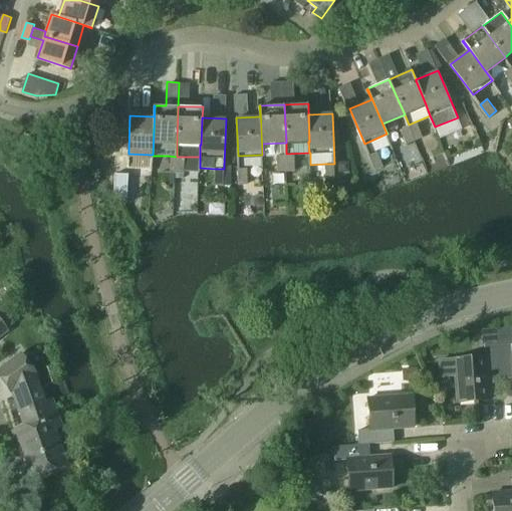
[(409,125),(415,139),(423,136),(417,121),(409,125)]
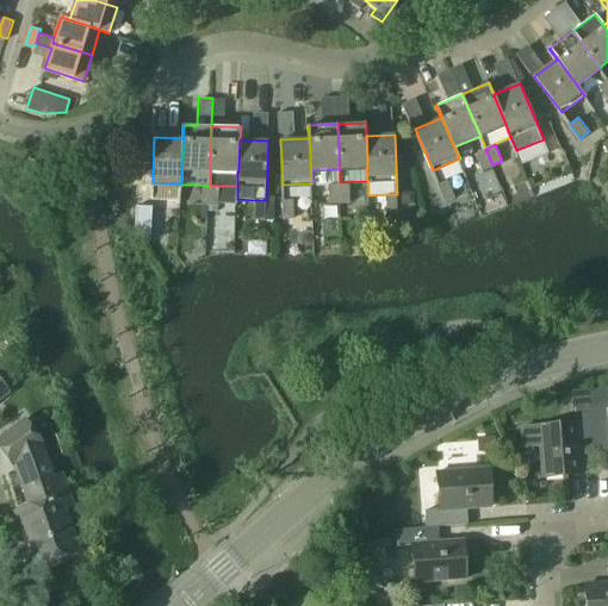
[(483,169),(492,164),(485,149),(476,152),(483,169)]
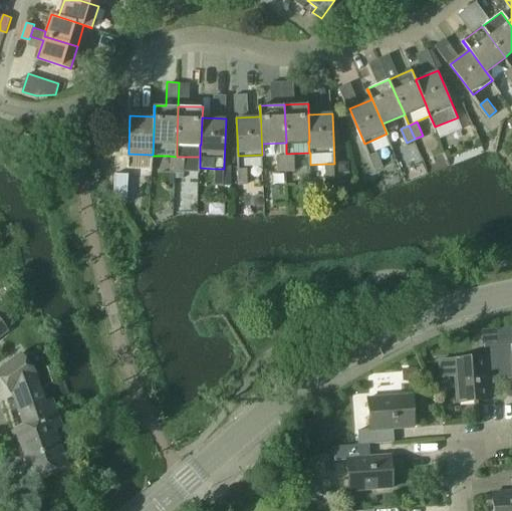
[(375,169),(384,165),(377,152),(369,155),(375,169)]
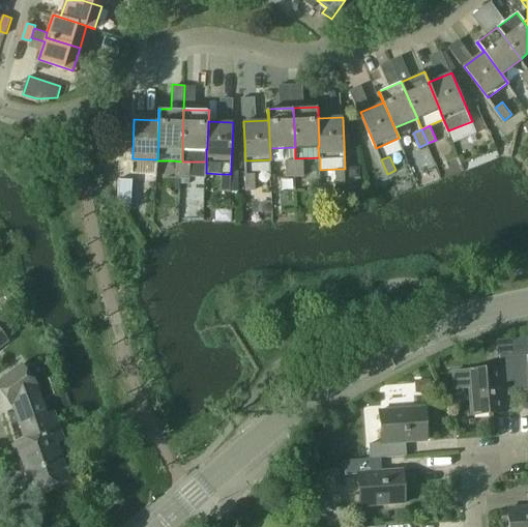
[(295,159),(296,175),(304,174),(304,158),(295,159)]
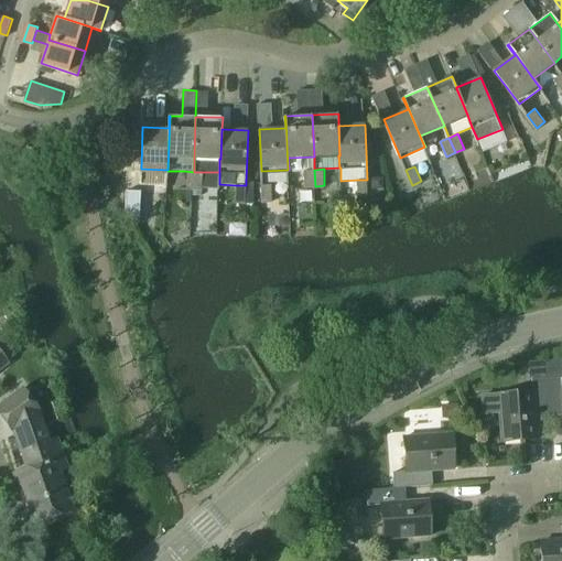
[(305,186),(315,186),(314,170),(304,170),(305,186)]
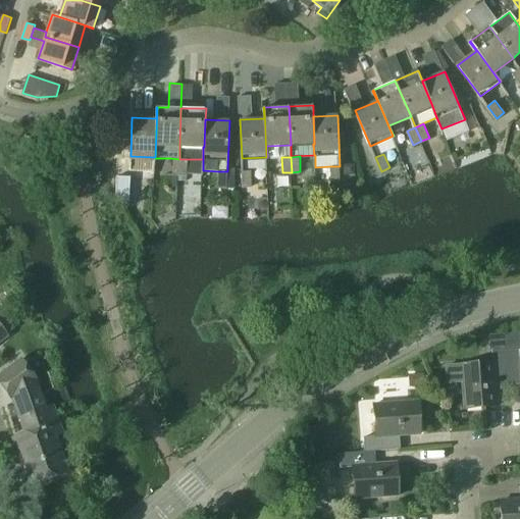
[(188,159),(179,159),(178,173),(188,174),(188,159)]
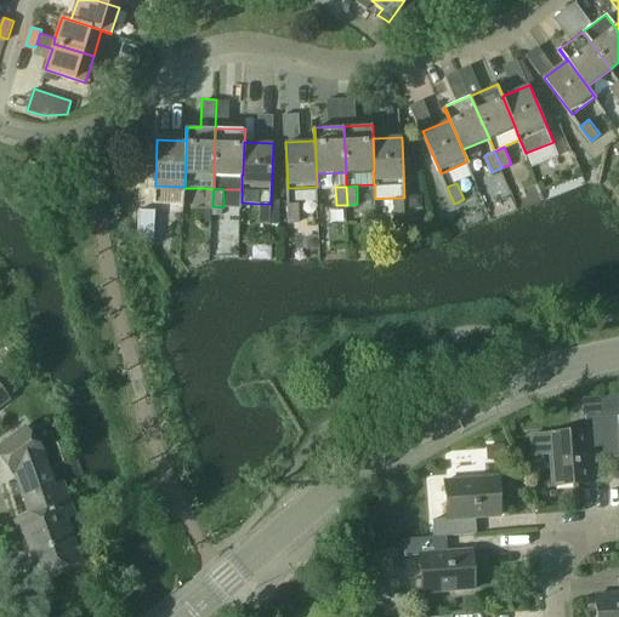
[(424,194),(412,194),(412,201),(415,206),(424,206),(424,194)]
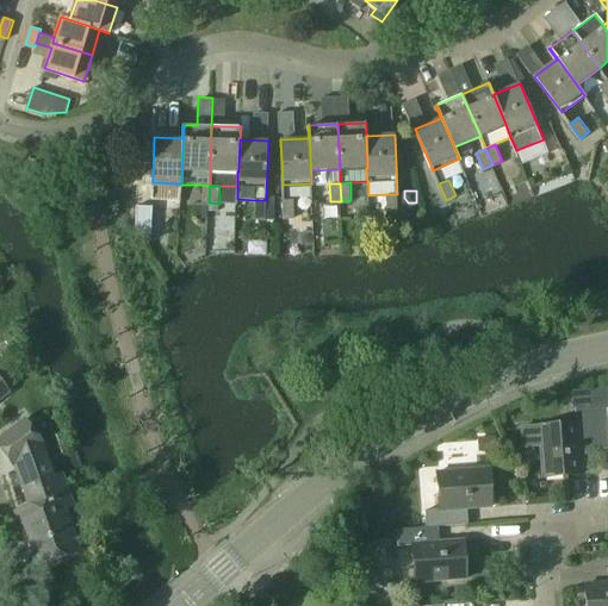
[(388,212),(398,211),(397,194),(386,194),(388,212)]
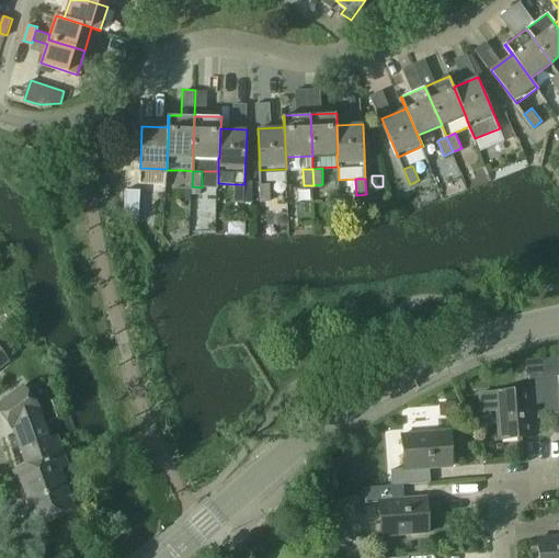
[(244,184),(244,201),(244,202),(253,202),(253,180),(244,180),(244,184)]
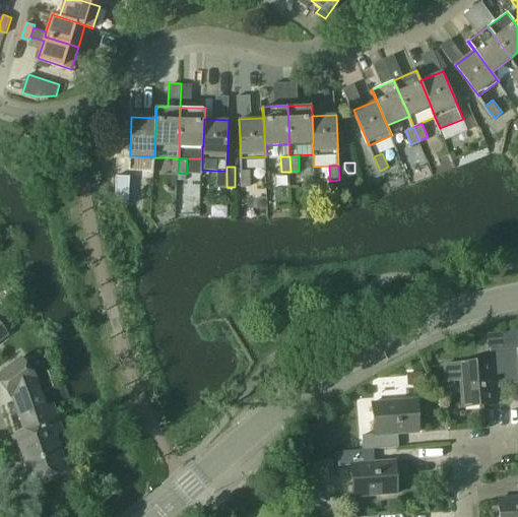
[(138,183),(139,168),(130,168),(129,183),(138,183)]
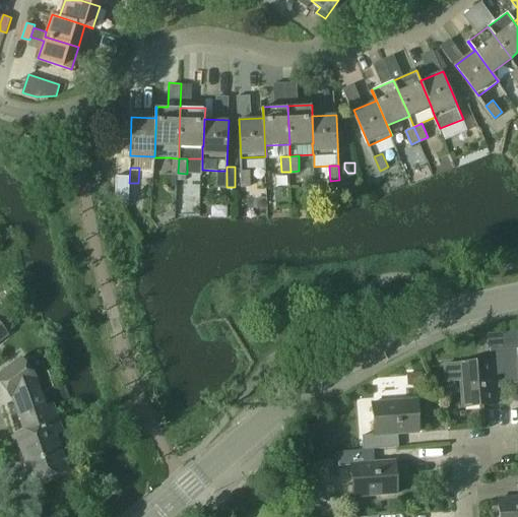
[(242,185),(251,185),(251,170),(242,170),(242,185)]
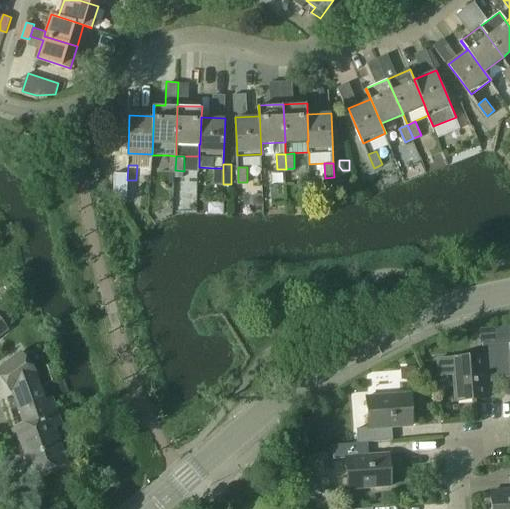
[(223,183),(223,168),(214,168),(214,183),(223,183)]
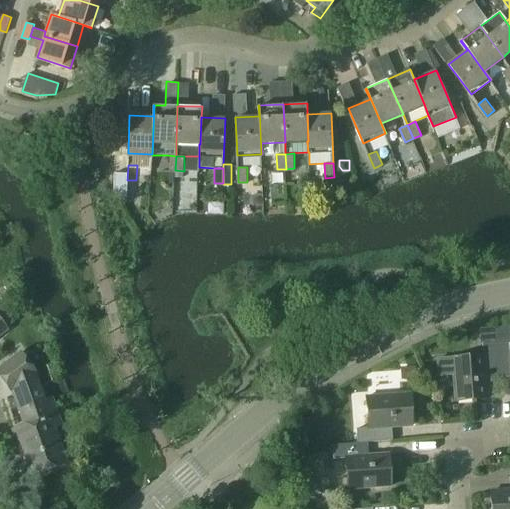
[(175,170),(175,182),(181,182),(186,177),(186,171),(184,171),(175,170)]
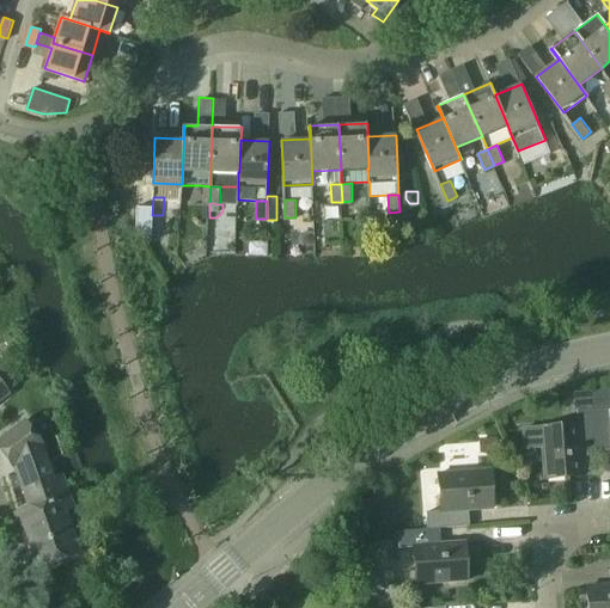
[(6,343),(0,347),(0,350),(4,357),(12,352),(6,343)]
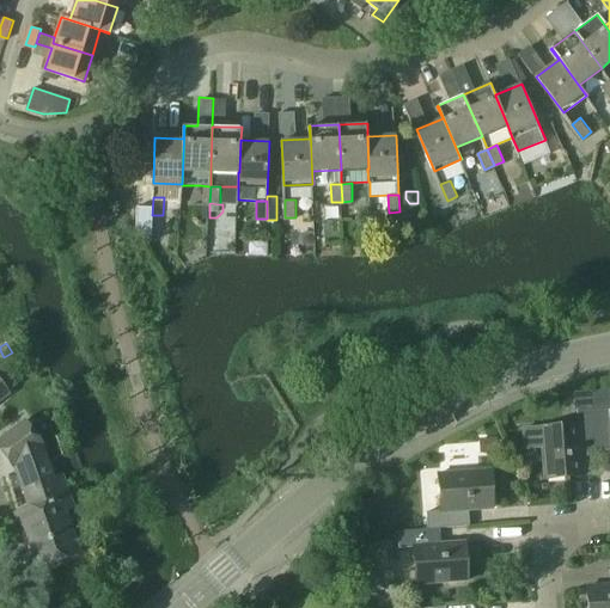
[(0,400),(12,392),(0,376),(0,400)]
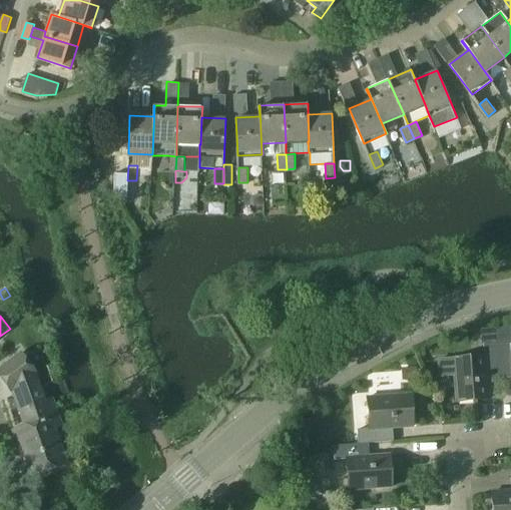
[(510,326),(497,327),(498,340),(500,376),(510,375),(510,326)]
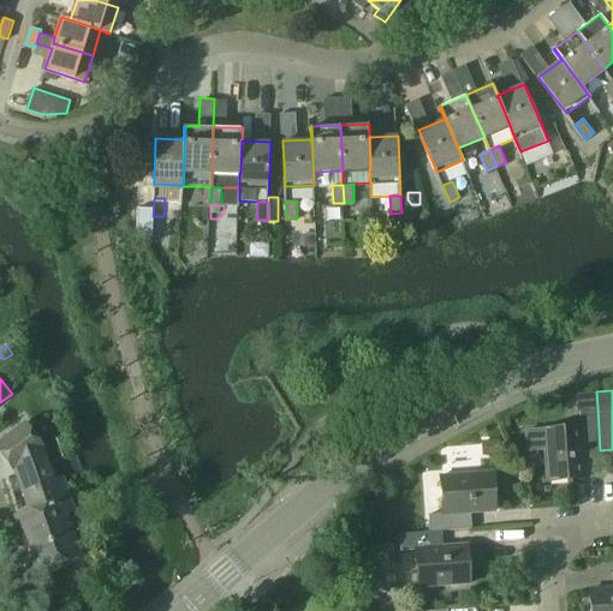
[(545,426),(527,427),(528,447),(546,445),(547,462),(548,478),(587,474),(585,451),(600,450),(597,407),(596,407),(595,391),(577,393),(578,411),(582,411),(582,424),(545,426)]
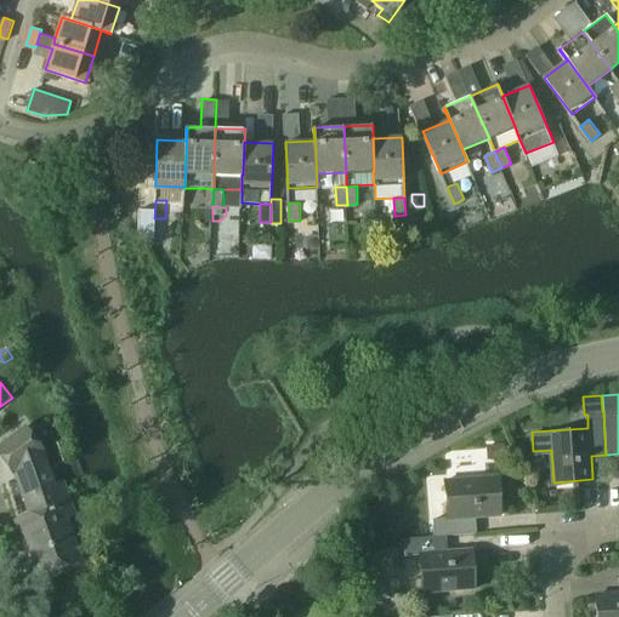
[(16,469),(32,514),(17,519),(26,540),(29,538),(41,572),(79,559),(63,515),(74,512),(63,483),(55,485),(41,450),(43,449),(26,427),(0,445),(0,452),(15,472),(16,469)]
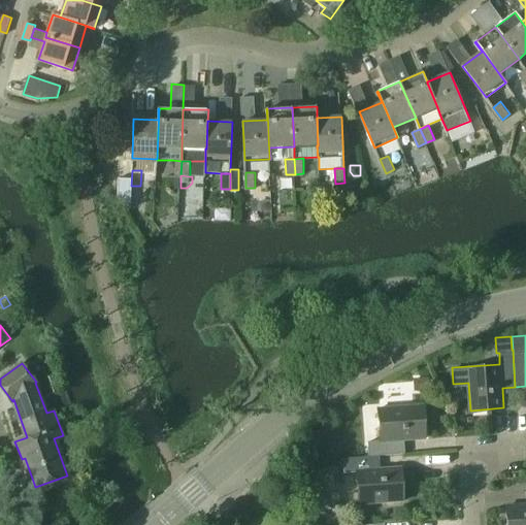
[(430,376),(418,378),(418,390),(430,389),(430,376)]
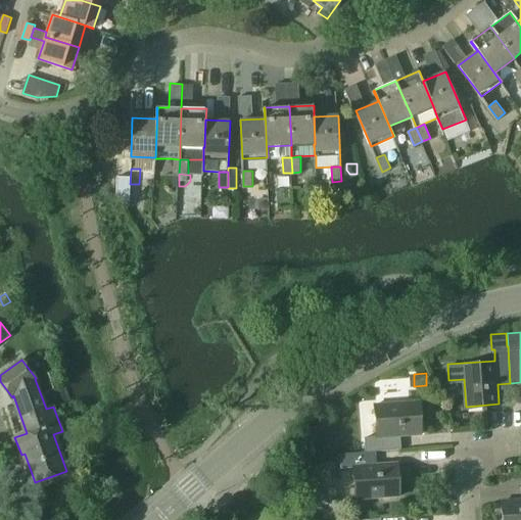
[(366,434),(367,451),(376,450),(401,447),(400,434),(421,432),(419,399),(376,403),(378,433),(366,434)]
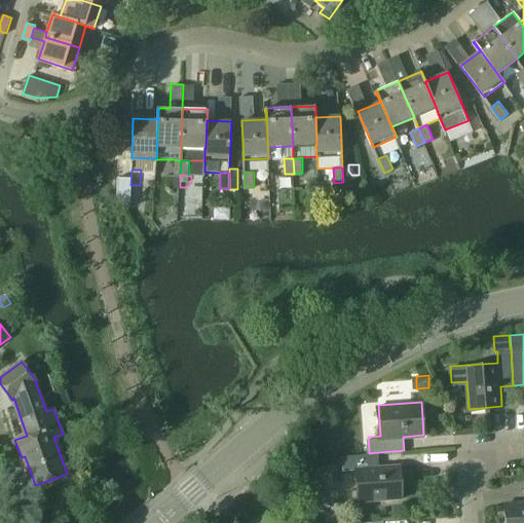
[(378,452),(369,453),(343,455),(344,469),(357,468),(359,500),(403,497),(400,464),(379,467),(378,452)]
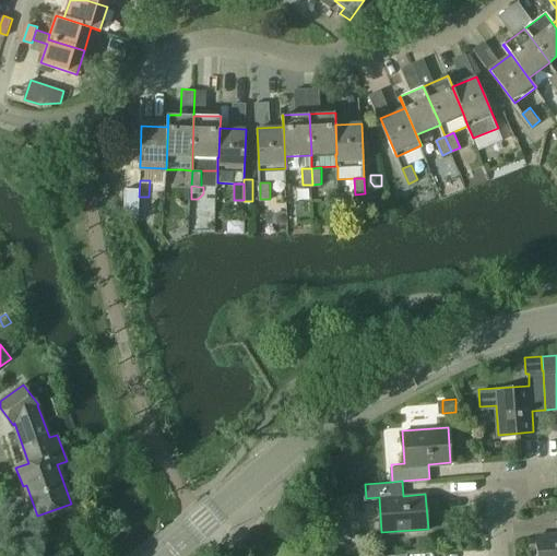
[(556,533),(536,534),(537,555),(556,555),(556,533)]
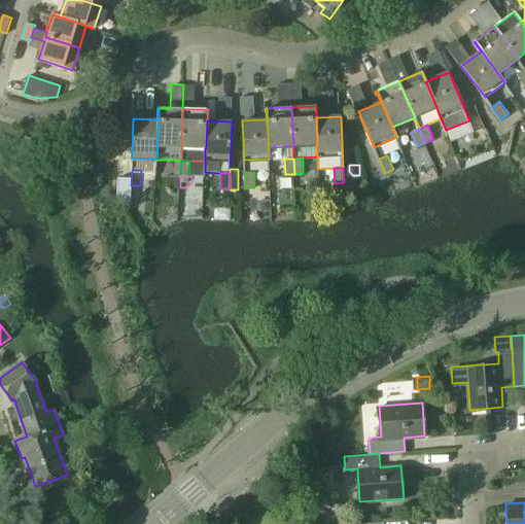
[(326,511),(308,512),(309,523),(326,522),(326,511)]
